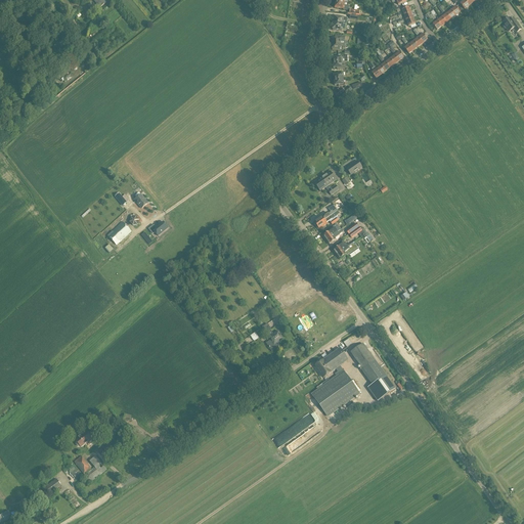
[(465,10),(469,6),(465,1),(461,4),(465,10)]
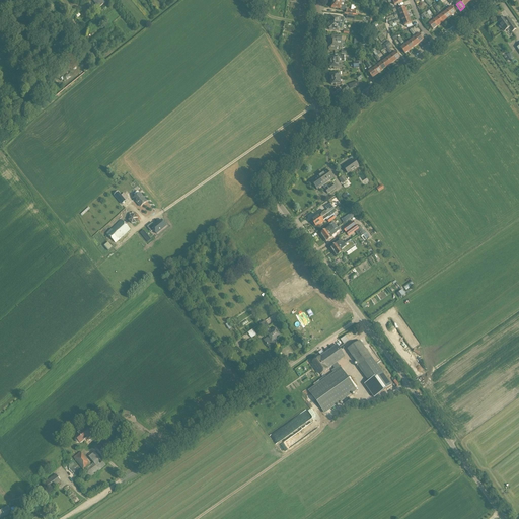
[(331,4),(332,5),(331,8),(340,9),(341,9),(341,10),(345,11),(345,8),(345,6),(344,6),(345,3),(332,2),(332,3),(331,4)]
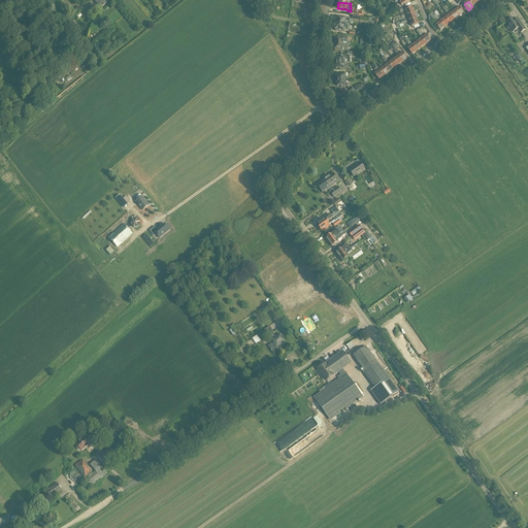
[(459,17),(464,13),(460,7),(455,11),(459,17)]
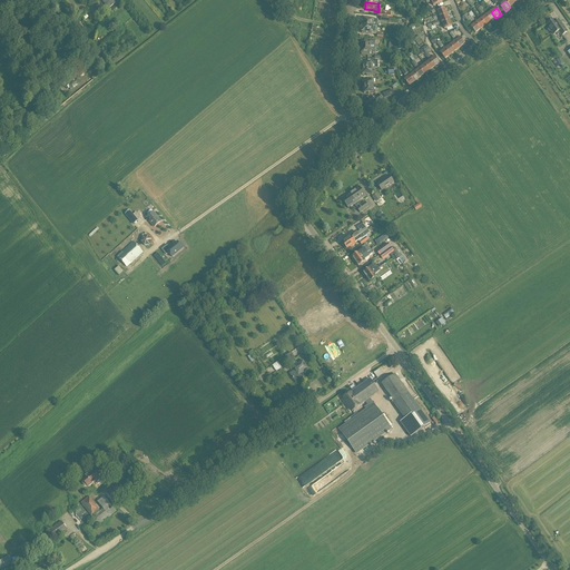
[(440,18),(448,15),(445,9),(438,11),(440,18)]
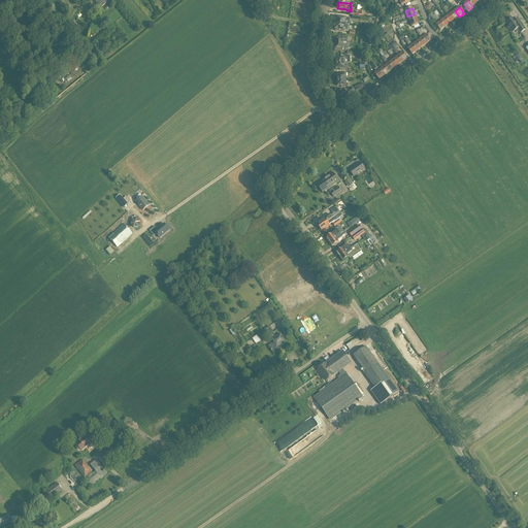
[(455,21),(459,17),(455,11),(450,14),(455,21)]
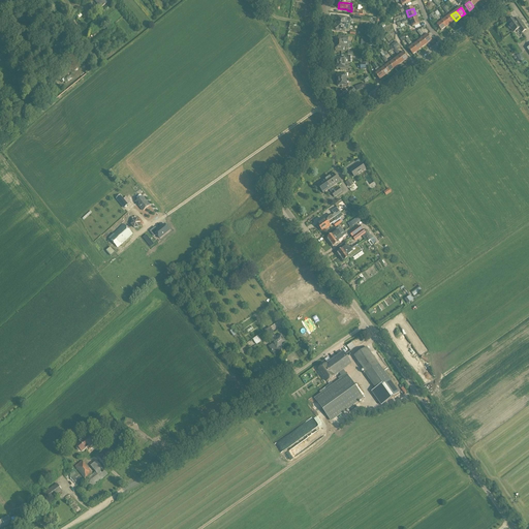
[(450,24),(456,21),(450,14),(446,18),(450,24)]
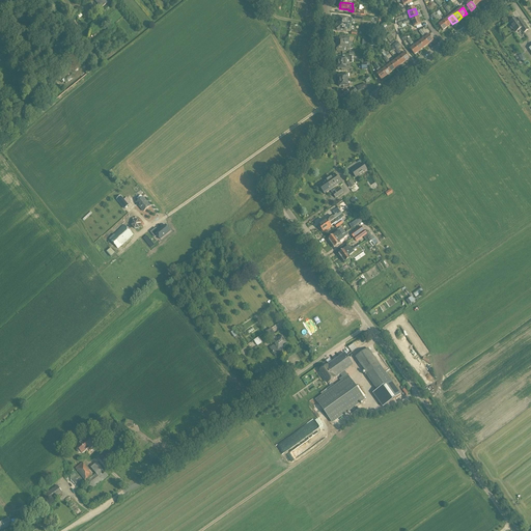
[(448,18),(446,16),(444,18),(446,20),(443,22),(448,27),(452,24),(448,18)]
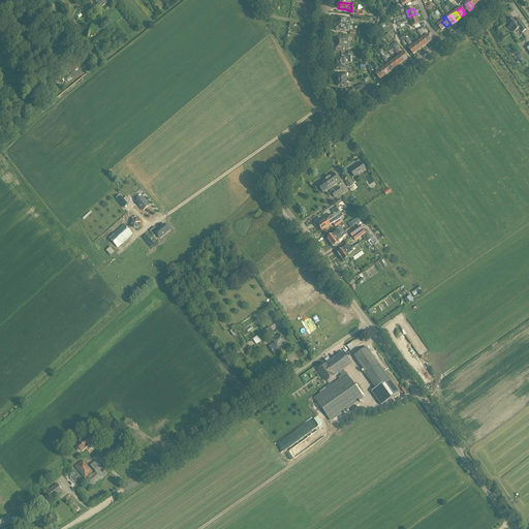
[(413,27),(419,25),(417,19),(410,22),(413,27)]
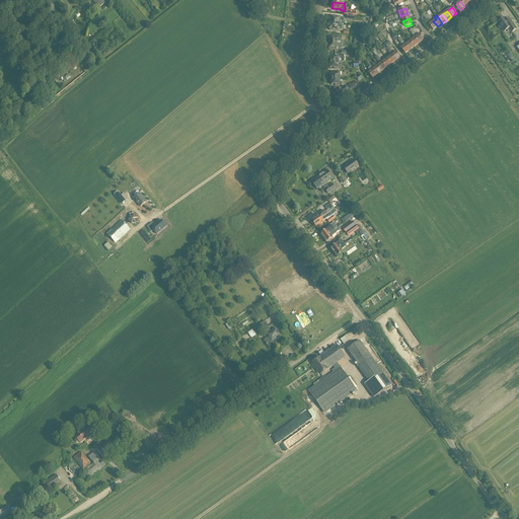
[(517,29),(511,21),(509,19),(506,21),(504,18),(498,23),(500,25),(499,26),(499,27),(500,28),(501,28),(502,28),(504,31),(507,30),(508,32),(510,30),(512,32),(517,29)]
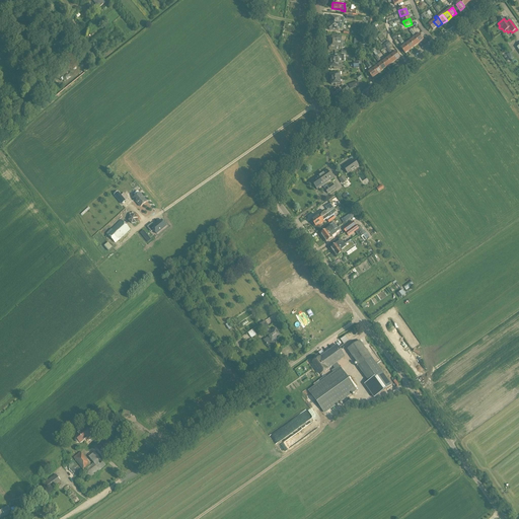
[(433,30),(435,28),(438,26),(433,21),(429,24),(433,30)]
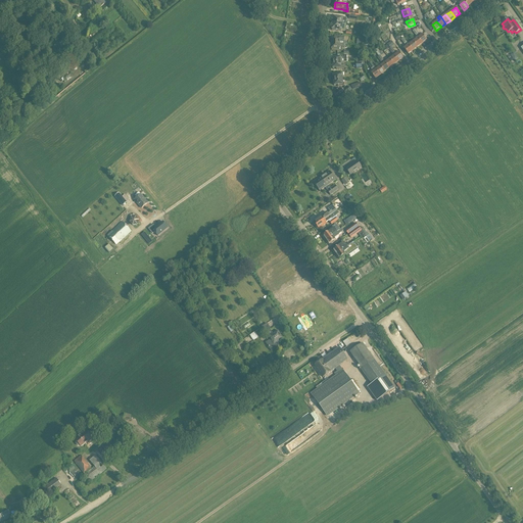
[(418,38),(422,44),(427,40),(423,35),(420,37),(418,34),(417,33),(415,34),(416,36),(418,38)]
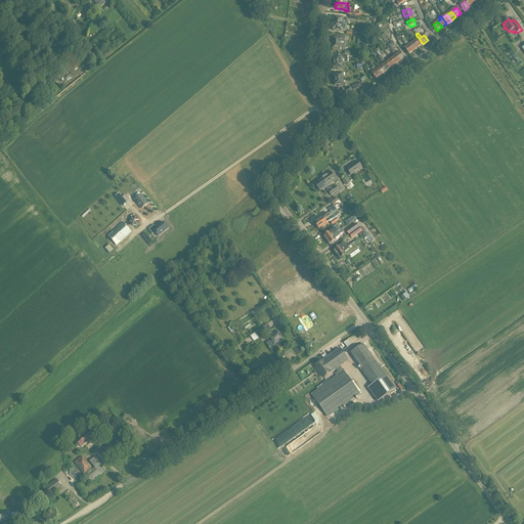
[(419,47),(423,44),(419,38),(415,42),(419,47)]
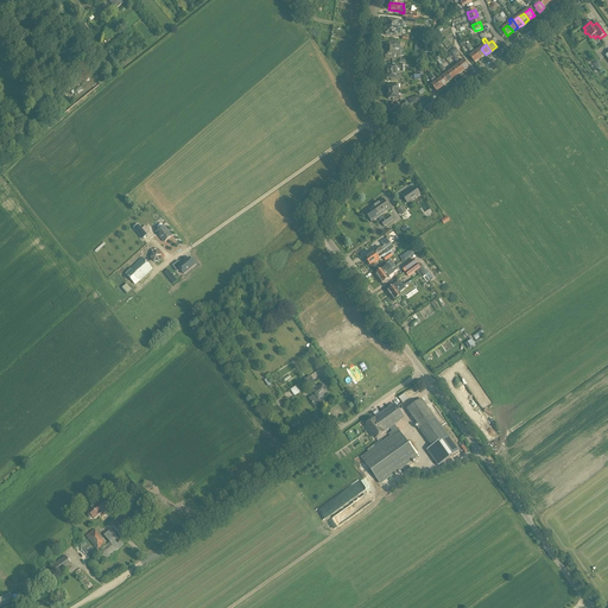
[(480,59),(486,55),(481,49),(475,52),(480,59)]
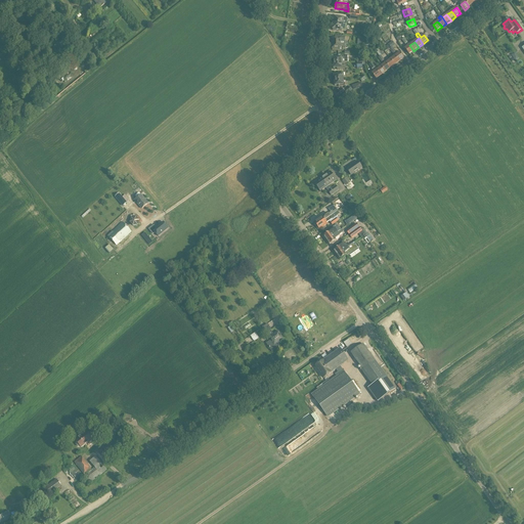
[(409,45),(404,49),(409,54),(413,51),(409,45)]
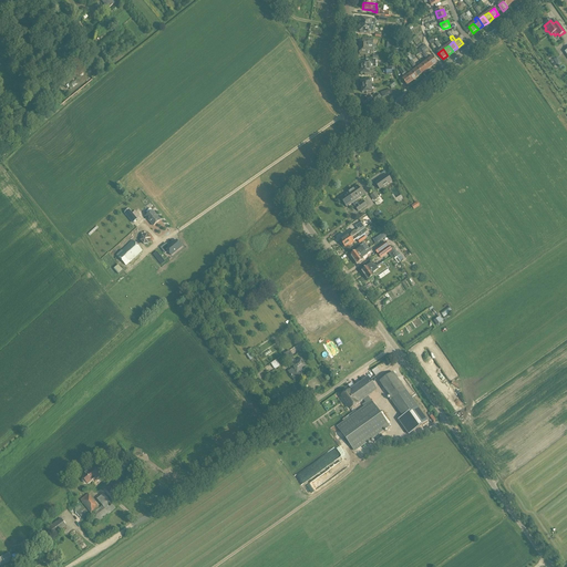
[(425,58),(428,61),(432,66),(437,63),(433,57),(430,59),(428,55),(426,54),(426,53),(423,55),(424,57),(425,58)]
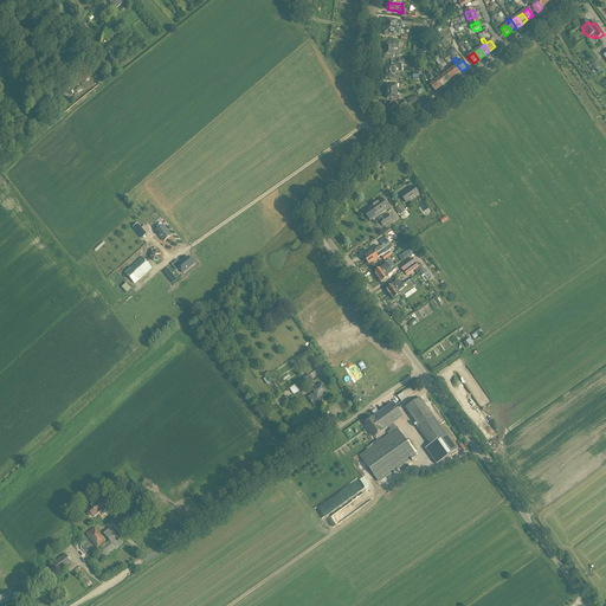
[(457,76),(462,71),(457,65),(451,69),(457,76)]
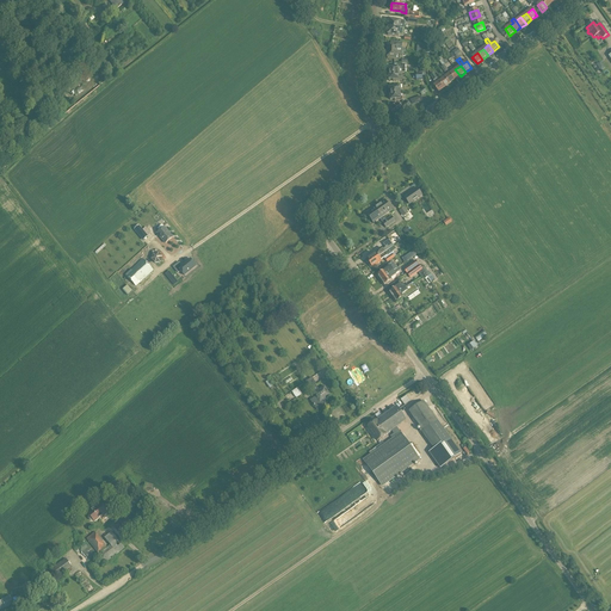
[(455,80),(461,76),(455,69),(450,73),(455,80)]
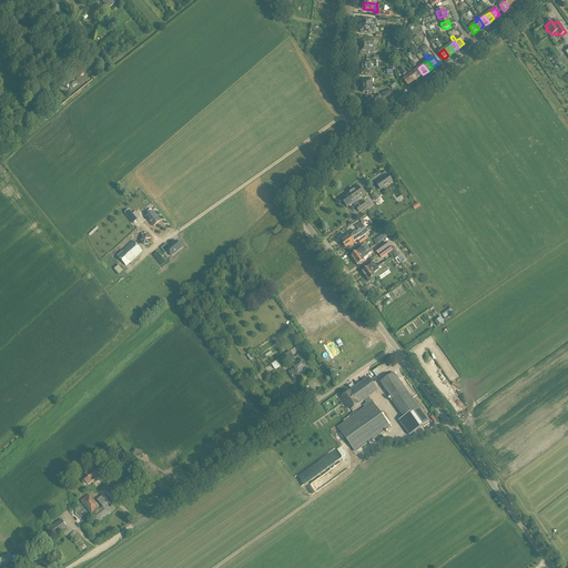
[(395,70),(395,66),(389,66),(389,68),(386,68),(387,75),(393,74),(393,70),(395,70)]
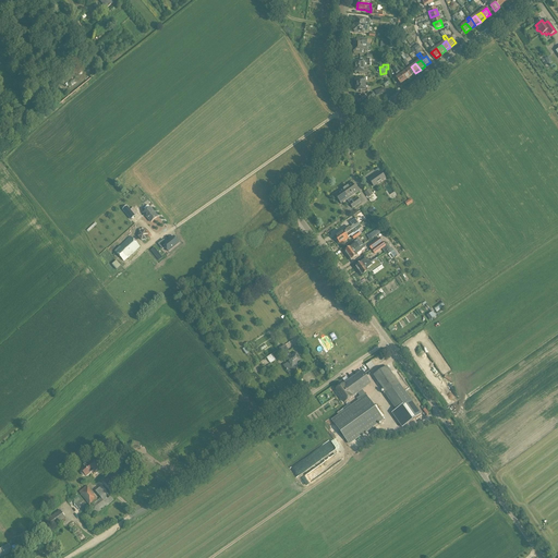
[(411,67),(405,71),(411,77),(415,73),(411,67)]
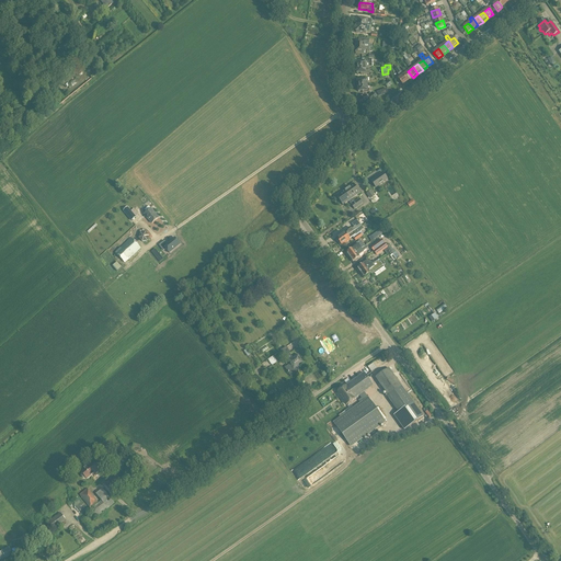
[(400,70),(397,71),(398,73),(398,75),(400,77),(398,79),(402,84),(408,81),(403,75),(400,70)]
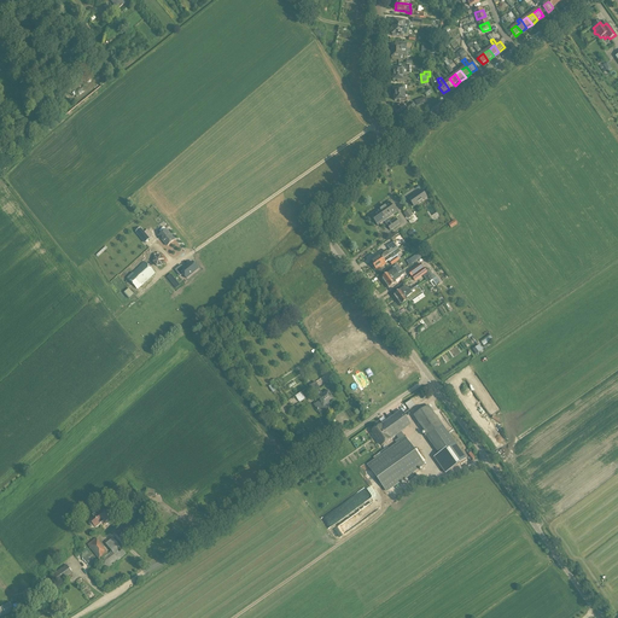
[(449,89),(455,86),(449,79),(444,82),(449,89)]
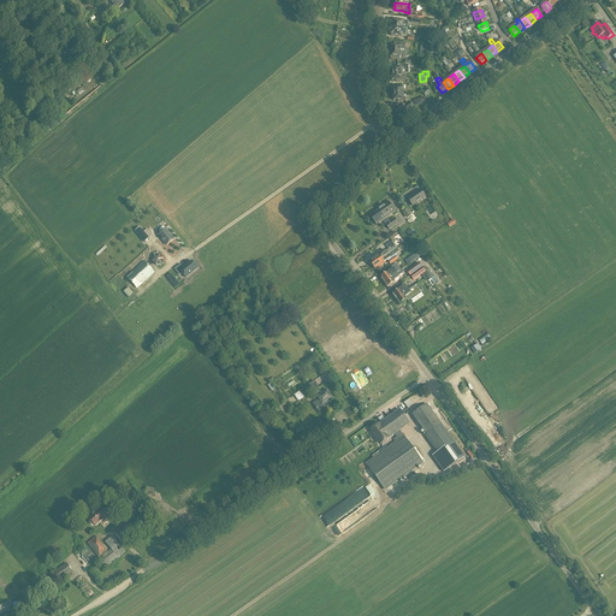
[(397,110),(394,112),(395,113),(395,114),(396,117),(397,117),(398,118),(407,111),(406,111),(409,107),(410,108),(414,106),(412,102),(407,107),(406,105),(403,107),(402,106),(401,107),(400,106),(396,108),(397,110)]
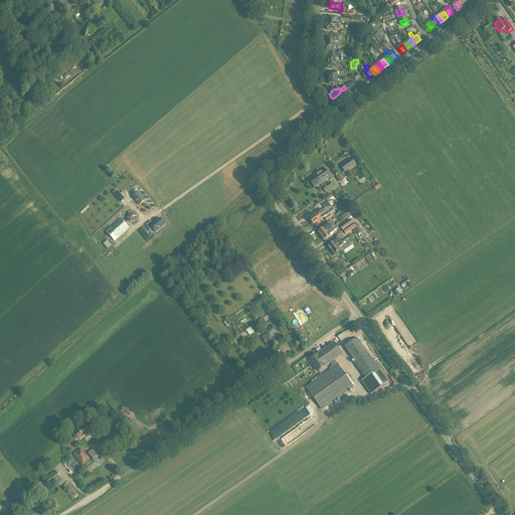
[(345,173),(356,165),(351,158),(340,166),(345,173)]
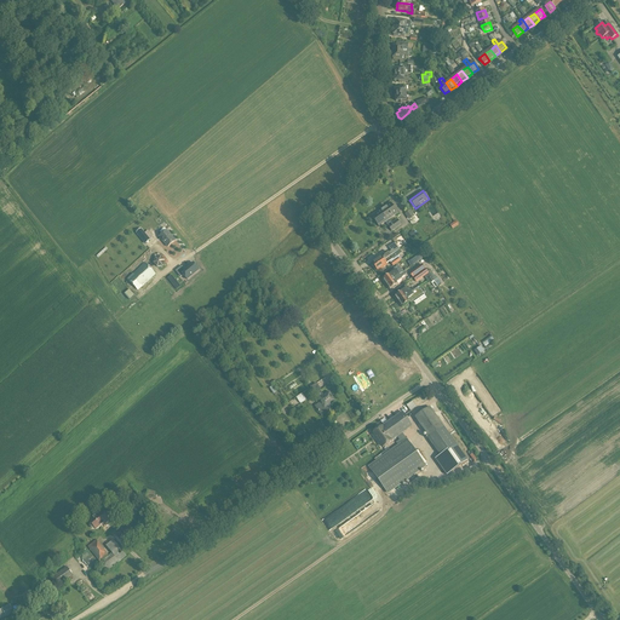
[(392,224),(389,219),(397,214),(391,204),(372,217),(379,227),(386,222),(389,227),(392,231),(401,225),(397,220),(392,224)]
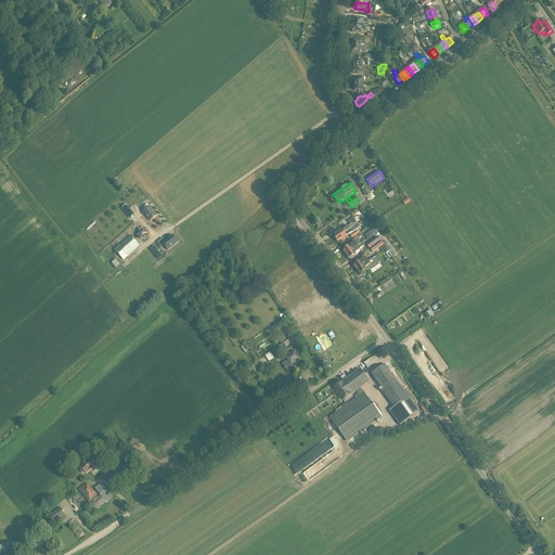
[(150,207),(147,204),(143,208),(145,210),(143,213),(151,221),(157,216),(150,207)]
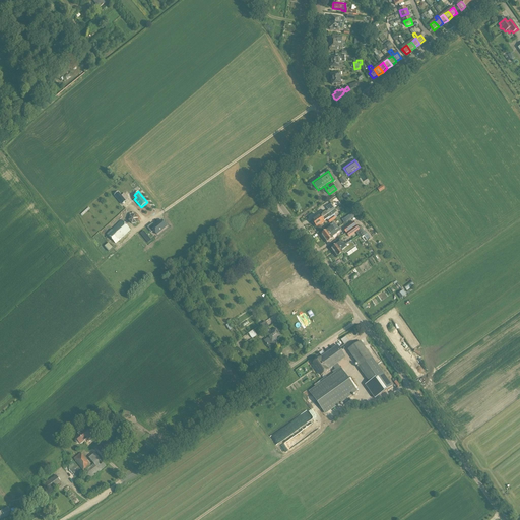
[(115,195),(122,205),(126,202),(119,192),(115,195)]
